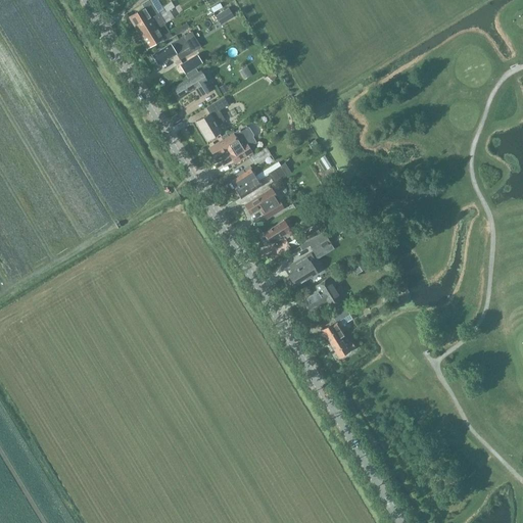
[(158,13),(150,0),(147,0),(141,4),(143,8),(129,17),(135,28),(158,13)]
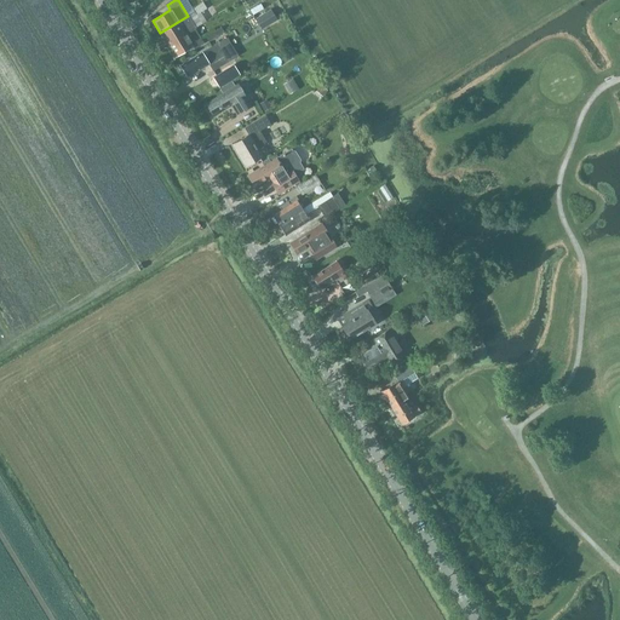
[(206,9),(202,3),(191,9),(194,12),(188,16),(160,33),(167,45),(194,29),(205,22),(200,12),(206,9)]
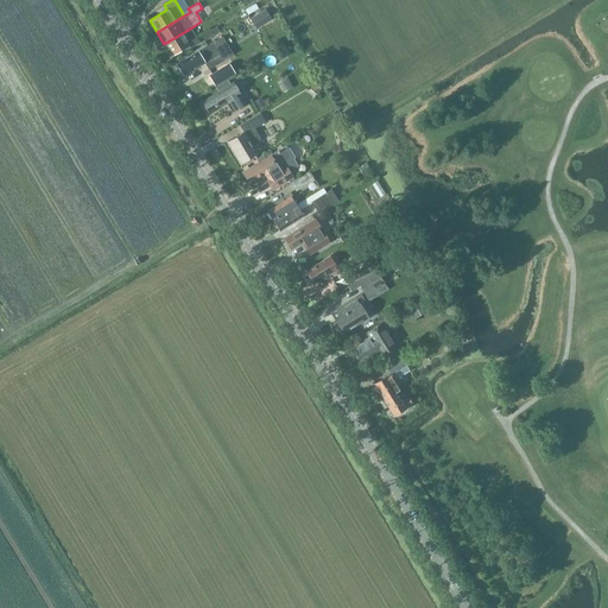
[(266,11),(252,19),(257,27),(271,19),(266,11)]
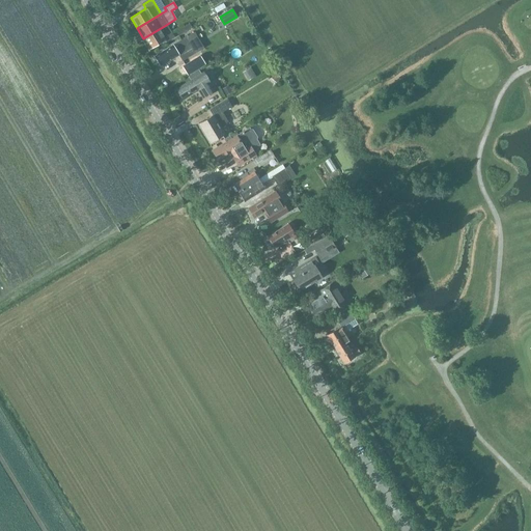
[(190,24),(176,32),(179,36),(192,29),(190,24)]
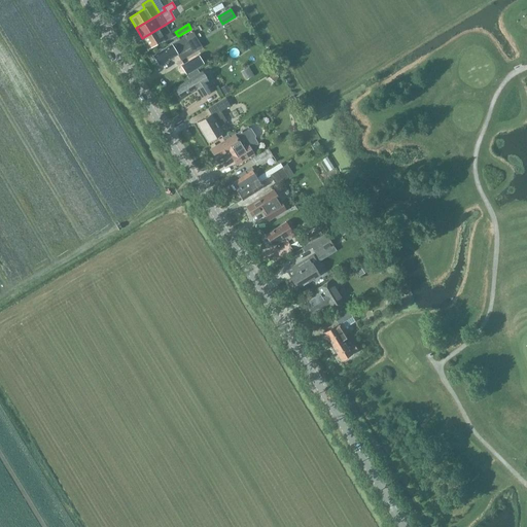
[(142,38),(148,49),(164,40),(165,42),(173,37),(165,25),(142,38)]
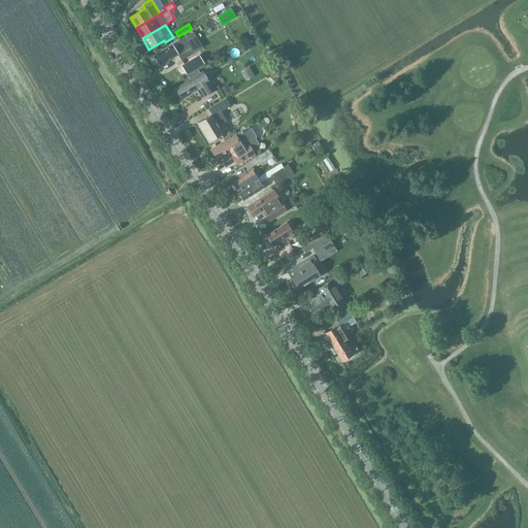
[(182,61),(194,53),(185,37),(154,57),(160,66),(178,55),(182,61)]
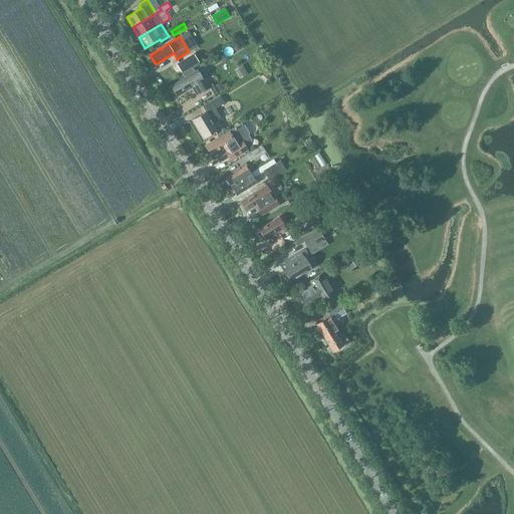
[(182,73),(199,62),(194,54),(177,64),(182,73)]
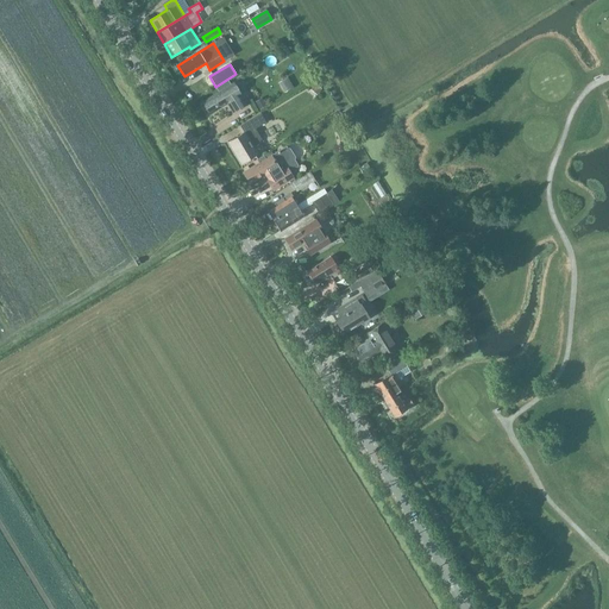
[(315,94),(321,86),(314,82),(309,90),(315,94)]
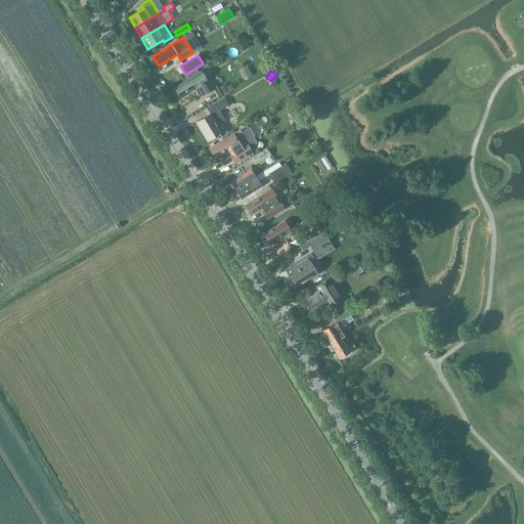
[(179,97),(180,98),(195,89),(199,93),(201,97),(212,91),(201,72),(199,74),(173,88),(176,92),(174,93),(177,98),(179,97)]
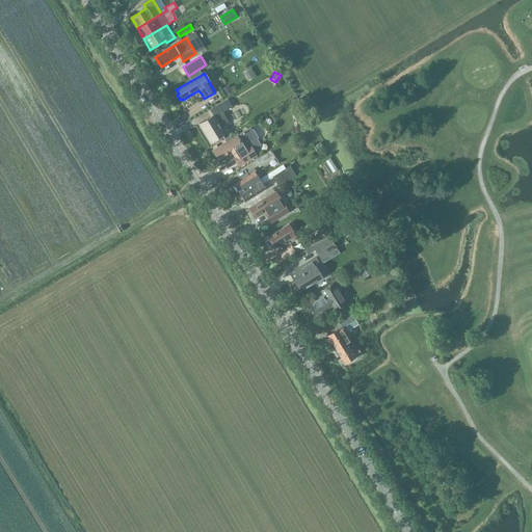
[(210,110),(214,115),(200,125),(211,143),(225,134),(220,127),(229,122),(222,112),(232,107),(228,99),(210,110)]
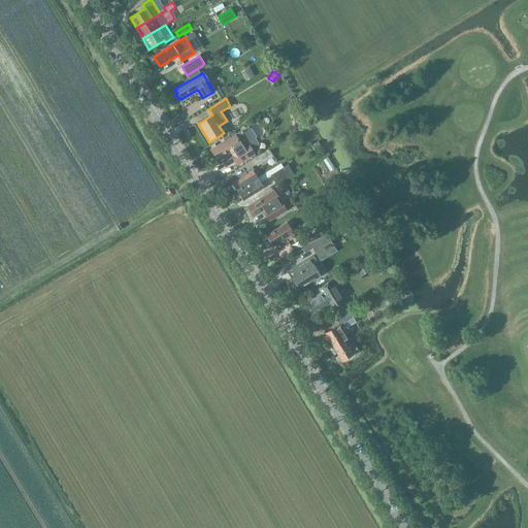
[(301,112),(292,116),(296,127),(304,124),(301,112)]
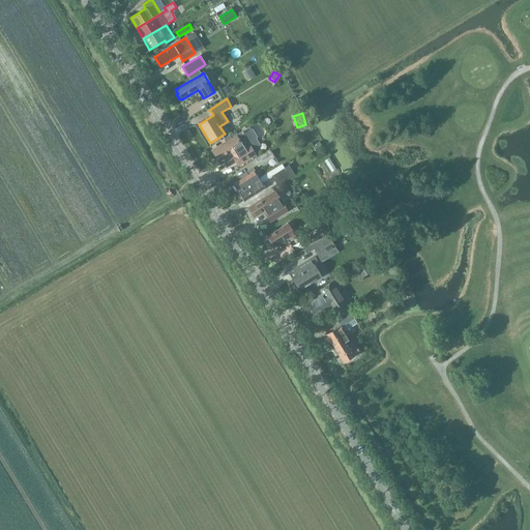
[(226,142),(225,142),(211,150),(217,160),(230,153),(237,166),(256,155),(253,151),(259,147),(259,146),(260,144),(257,140),(257,138),(252,129),(249,129),(249,127),(226,142)]
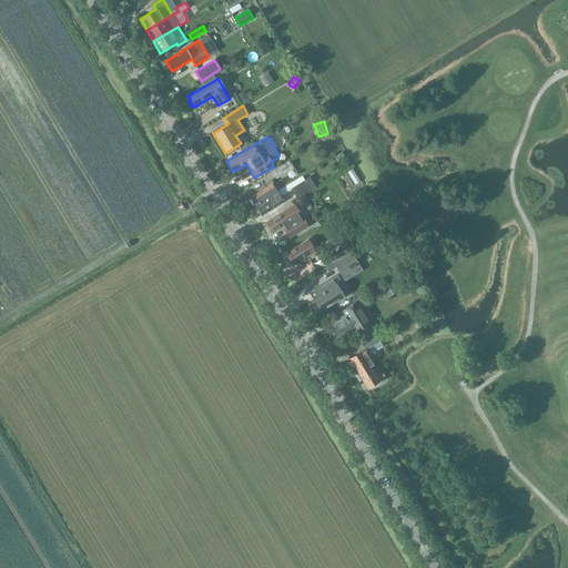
[(271,171),(272,172),(276,180),(293,169),(288,161),(271,171)]
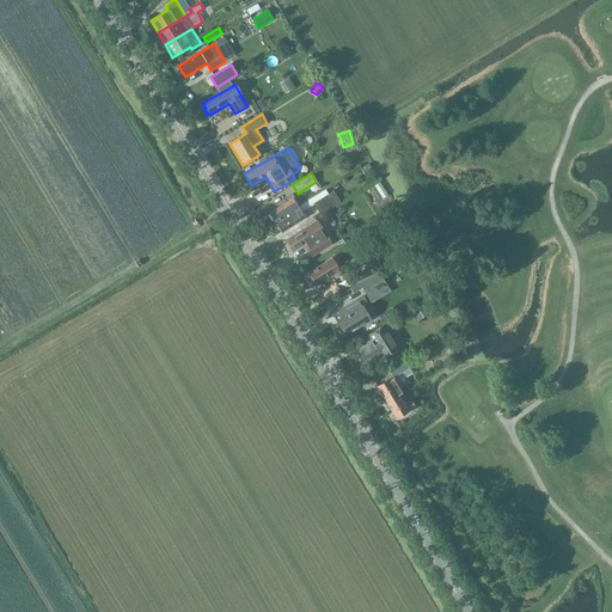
[(313,203),(320,214),(341,202),(334,191),(313,203)]
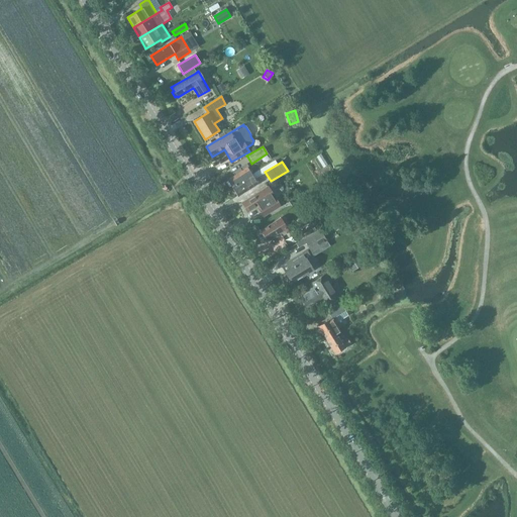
[(227,180),(232,188),(252,175),(253,175),(247,165),(233,174),(234,176),(227,180)]
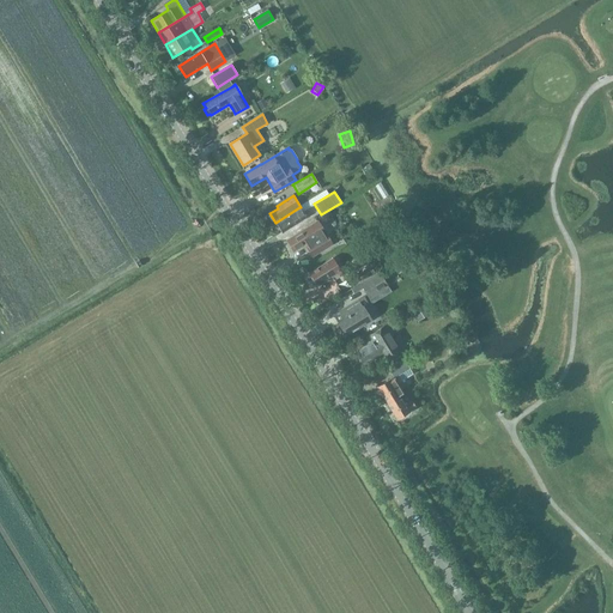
[(299,207),(275,223),(283,232),(305,218),(299,207)]
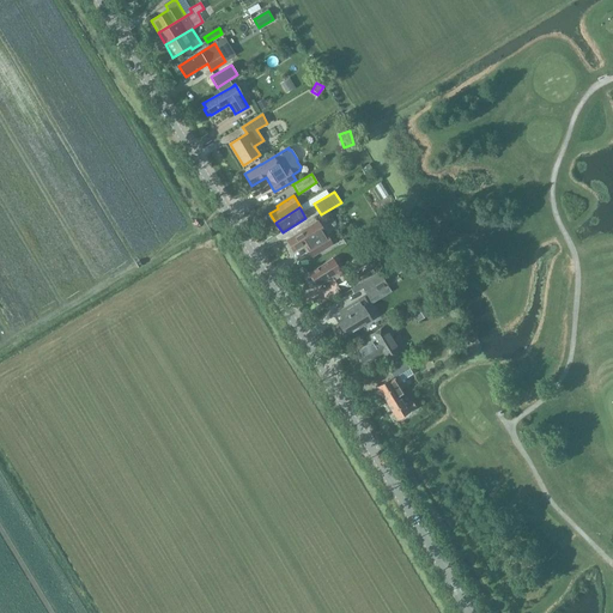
[(286,241),(295,252),(303,247),(307,252),(309,249),(314,256),(334,244),(320,220),(286,241)]
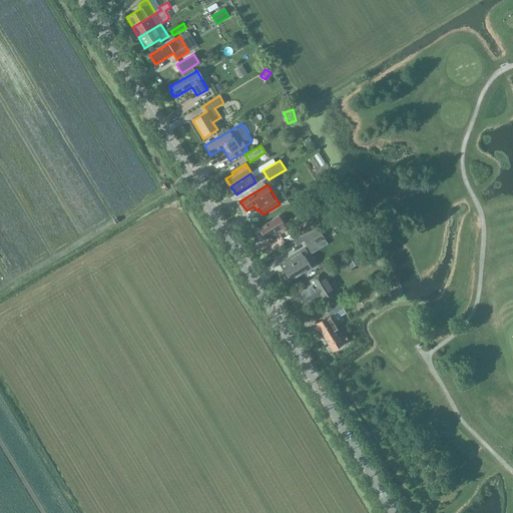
[(259,228),(261,233),(261,236),(264,237),(265,239),(278,231),(280,234),(288,230),(279,216),(259,228)]
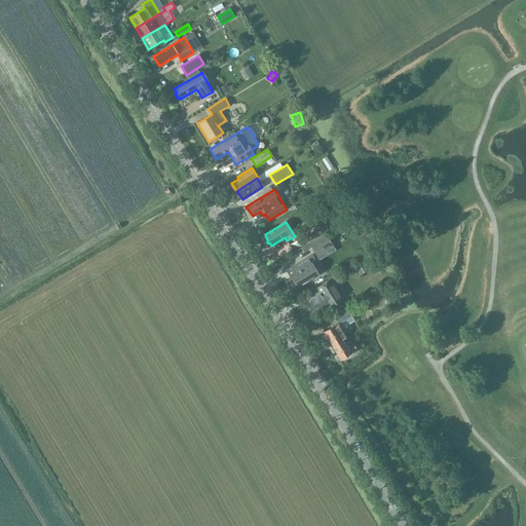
[(307,235),(311,241),(322,234),(318,229),(307,235)]
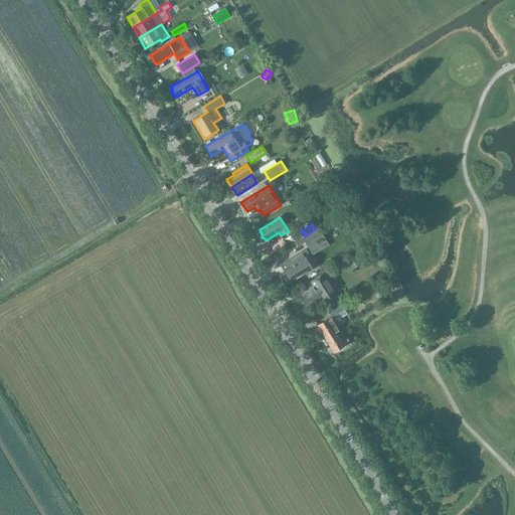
[(312,252),(328,242),(319,228),(303,238),(312,252)]
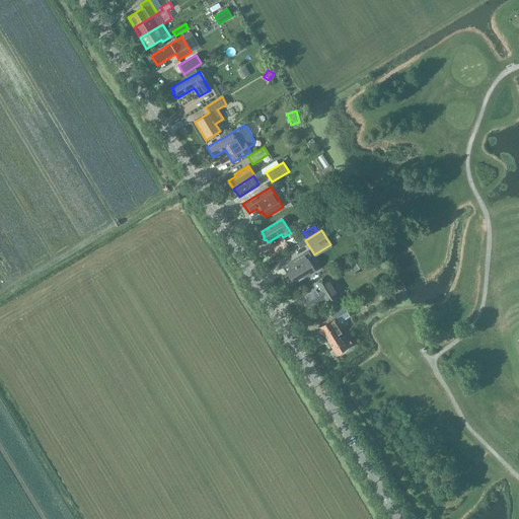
[(313,258),(309,251),(283,268),(293,284),(314,272),(308,262),(313,258)]
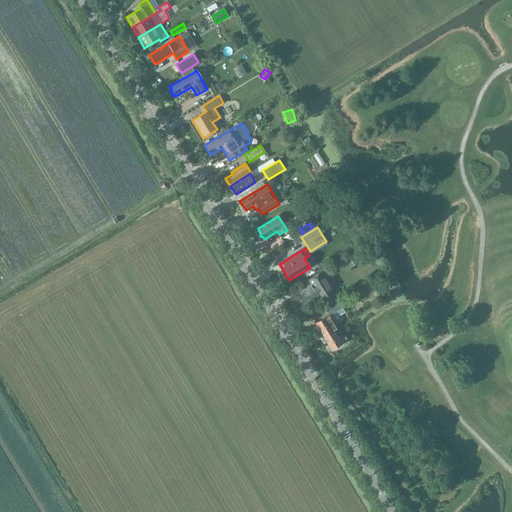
[(349,269),(360,262),(353,252),(343,258),(349,269)]
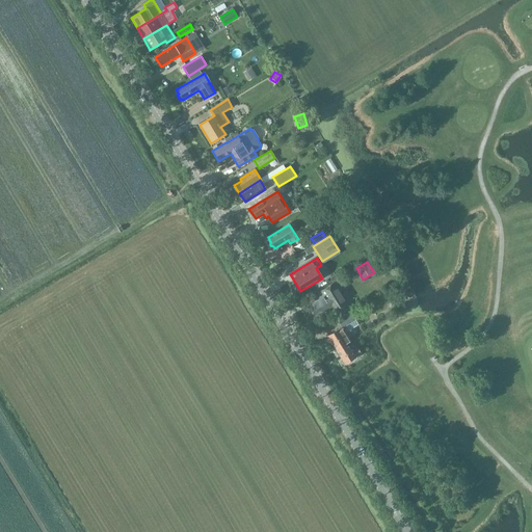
[(324,296),(309,307),(316,318),(323,314),(323,315),(326,313),(326,312),(334,308),(338,314),(347,308),(346,307),(348,306),(343,296),(335,283),(321,291),(324,296)]
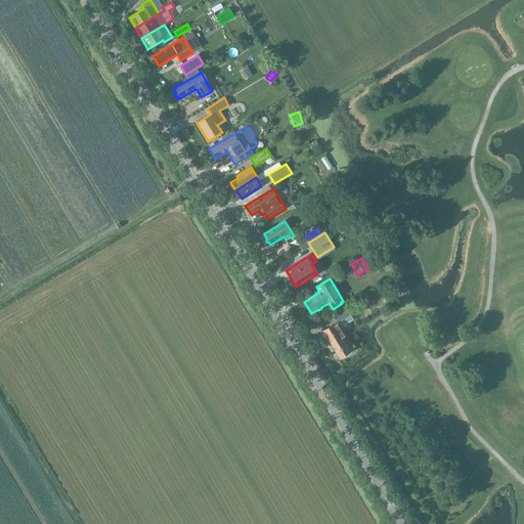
[(333,316),(337,322),(333,325),(332,324),(322,331),(331,345),(341,339),(345,337),(340,328),(342,326),(339,321),(350,315),(346,308),(333,316)]
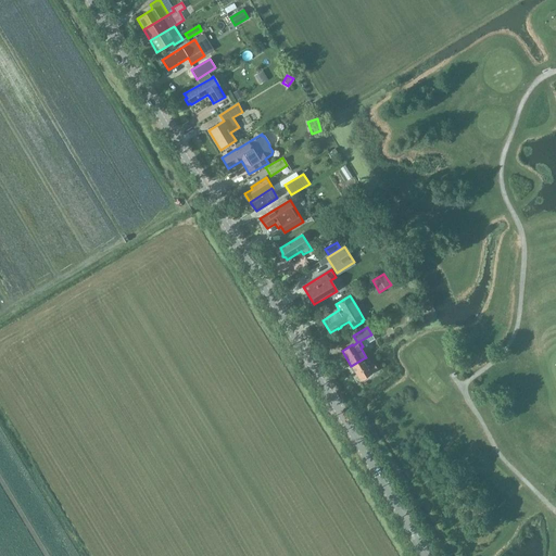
[(362,359),(351,366),(359,380),(370,374),(377,369),(374,364),(367,368),(362,359)]
